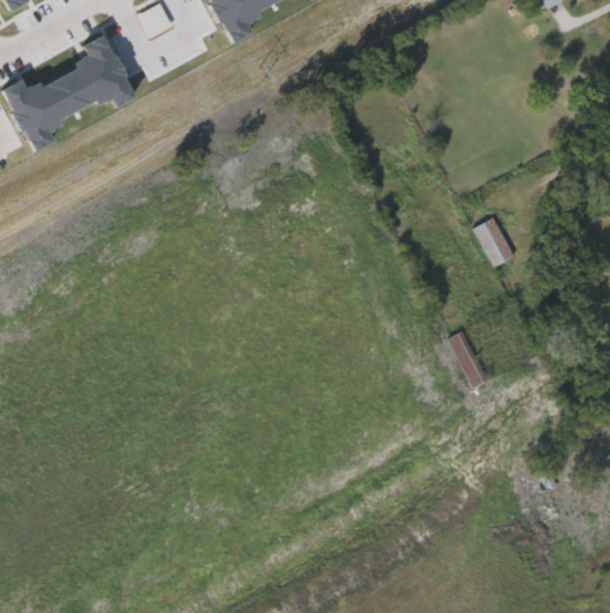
[(1,0),(7,12),(29,1),(28,0),(1,0)]
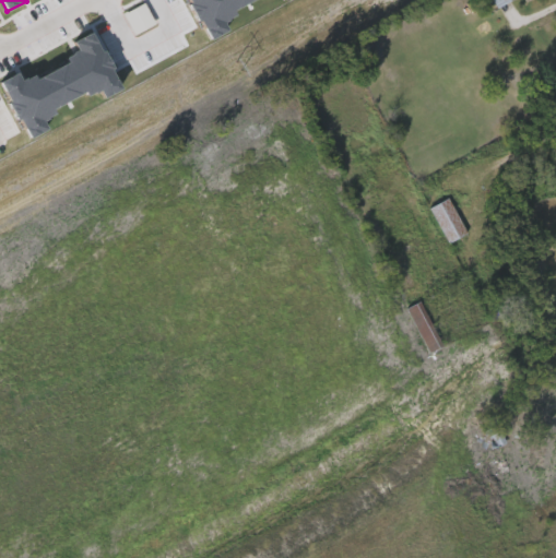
[(189,0),(210,40),(231,31),(225,21),(237,15),(235,10),(253,0),(189,0)]
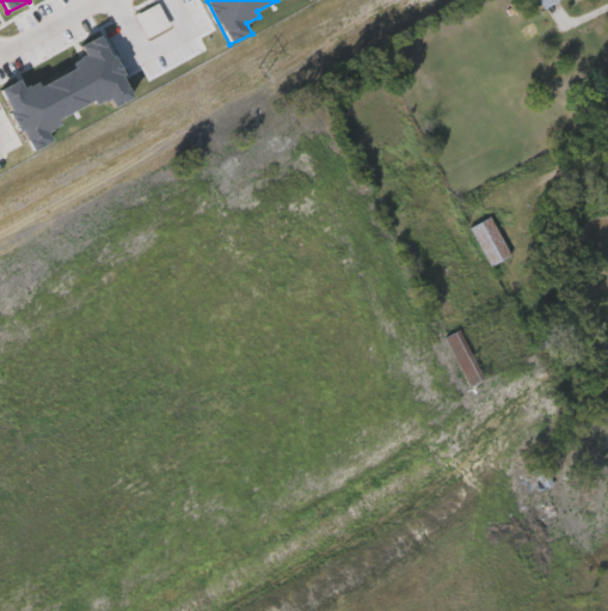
[(172,26),(161,2),(139,13),(149,37),(172,26)]
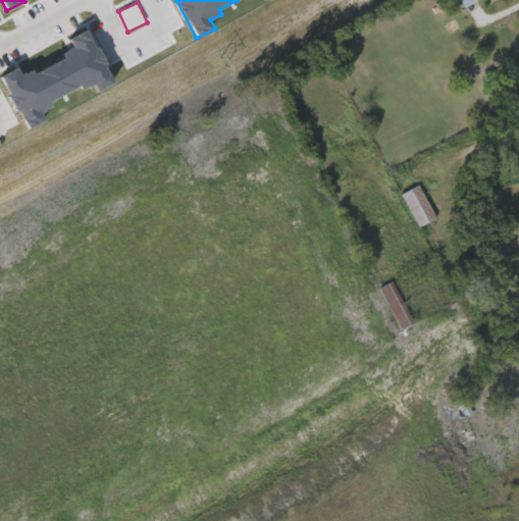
[(27,129),(46,120),(42,112),(53,107),(50,101),(82,86),(84,89),(95,84),(98,91),(114,84),(90,30),(69,38),(73,47),(62,52),(65,59),(35,72),(33,69),(21,74),(18,68),(2,75),(27,129)]
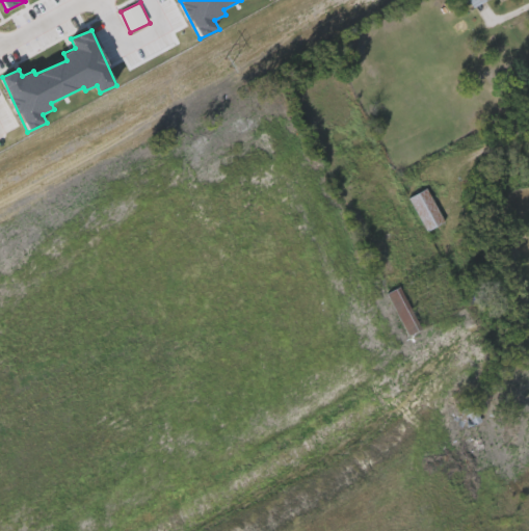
[(417,68),(405,75),(397,61),(410,54),(417,68)]
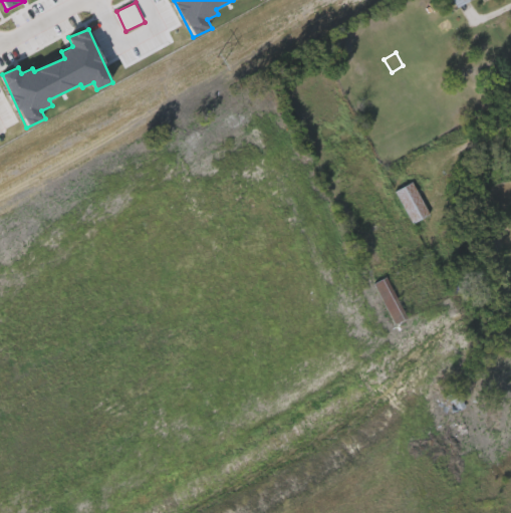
[(413,221),(395,188),(411,180),(429,213),(413,221)]
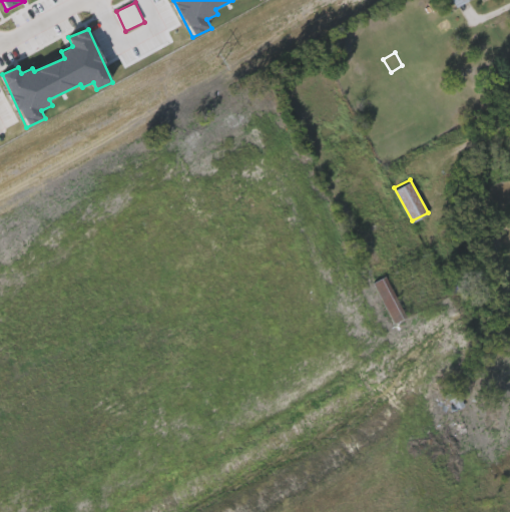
[(406,315),(393,321),(374,281),(387,274),(406,315)]
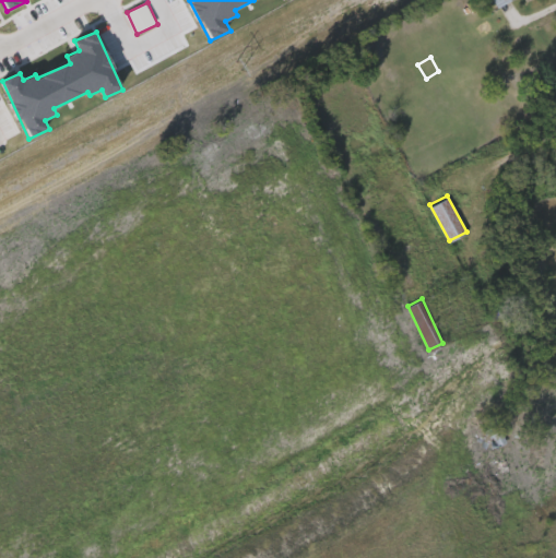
[(480,377),(495,370),(499,382),(484,389),(480,377)]
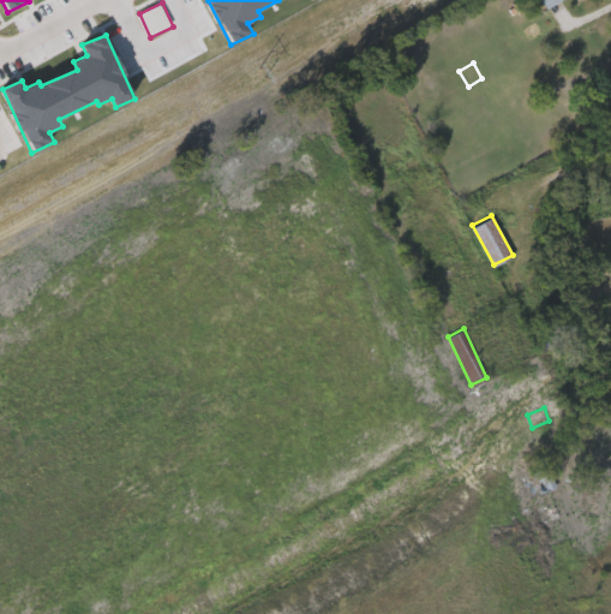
[(558,486),(544,493),(534,470),(549,464),(558,486)]
